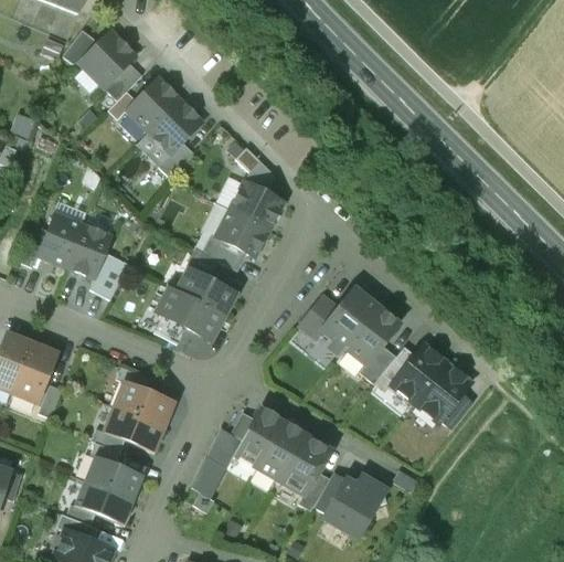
[(51,0),(51,1),(82,16),(89,0),(51,0)]
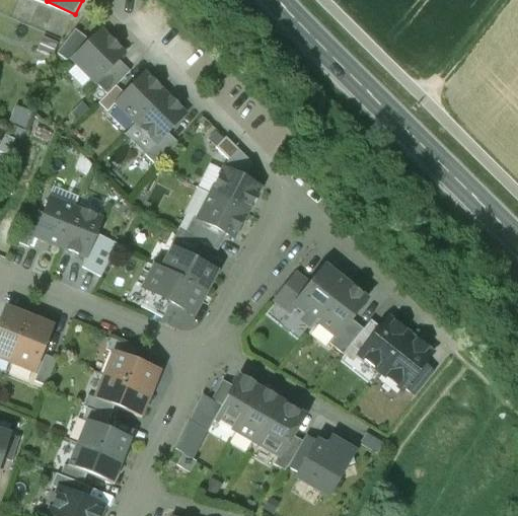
[(101,28),(73,57),(95,80),(119,57),(124,52),(101,28)]
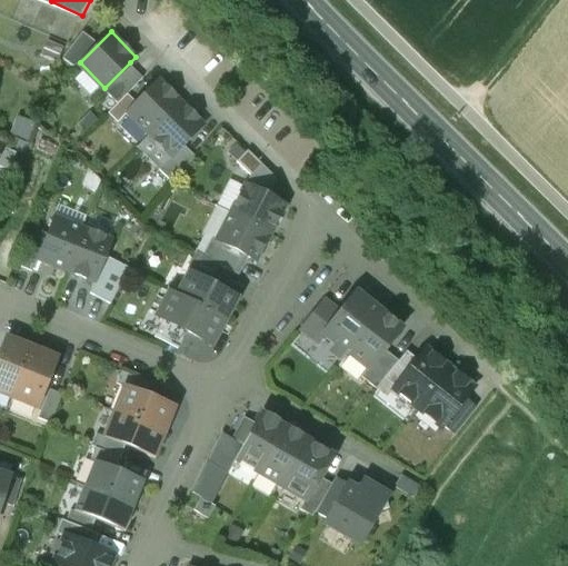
[(47,53),(65,57),(68,41),(50,37),(47,53)]
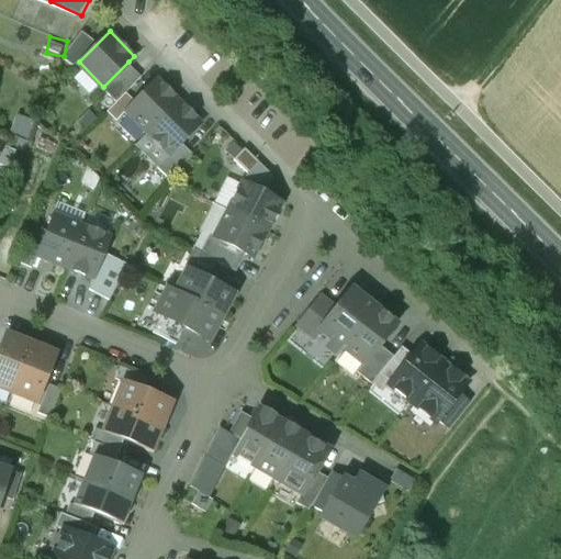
[(128,62),(103,87),(116,100),(126,90),(141,75),(128,62)]
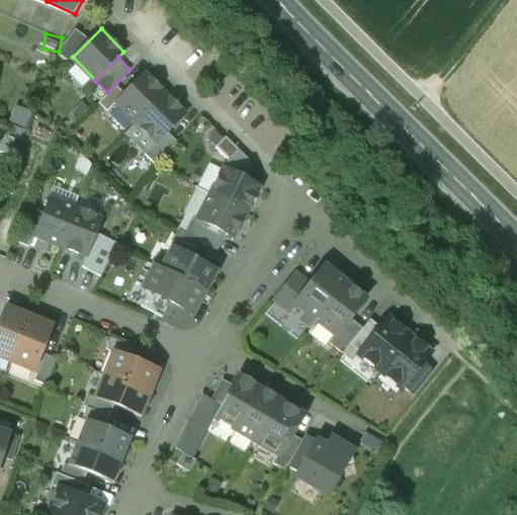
[(124,92),(116,100),(136,120),(165,91),(145,72),(124,92)]
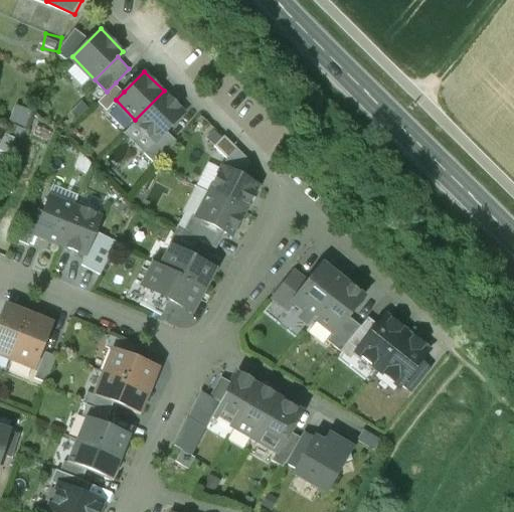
[(107,92),(99,100),(107,108),(116,100),(124,92),(116,82),(107,92)]
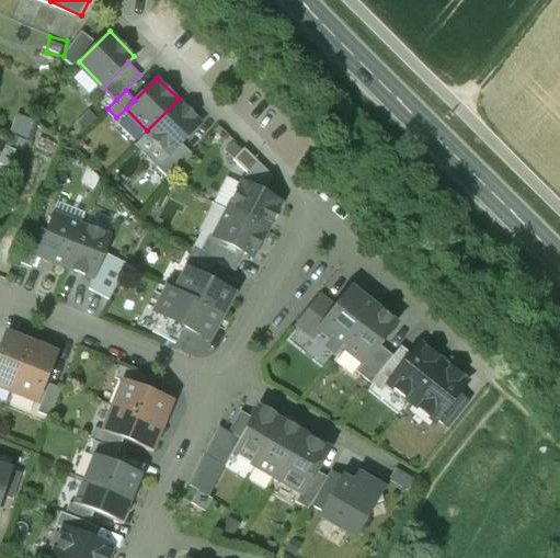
[(179,99),(147,131),(170,152),(181,140),(201,121),(179,99)]
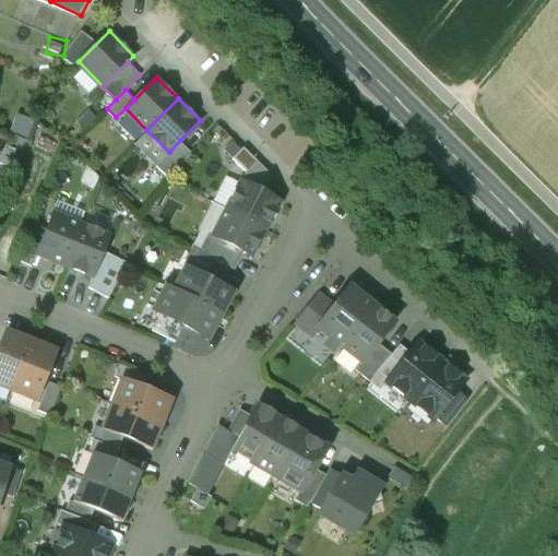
[(169,152),(156,164),(170,177),(191,151),(180,140),(169,152)]
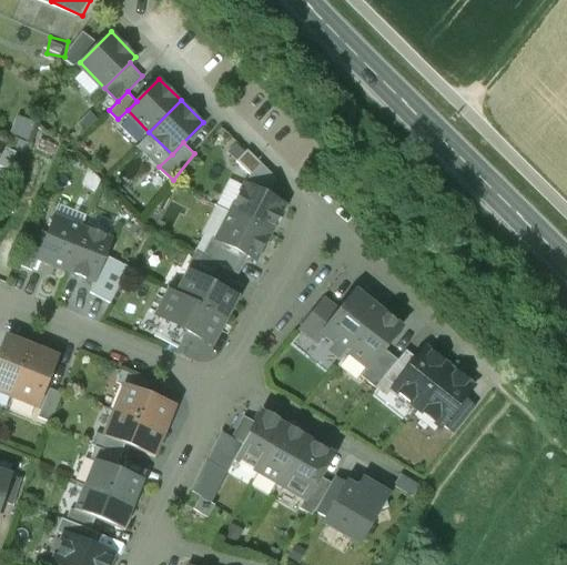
[(276,177),(247,148),(236,159),(250,173),(244,182),(266,194),(276,177)]
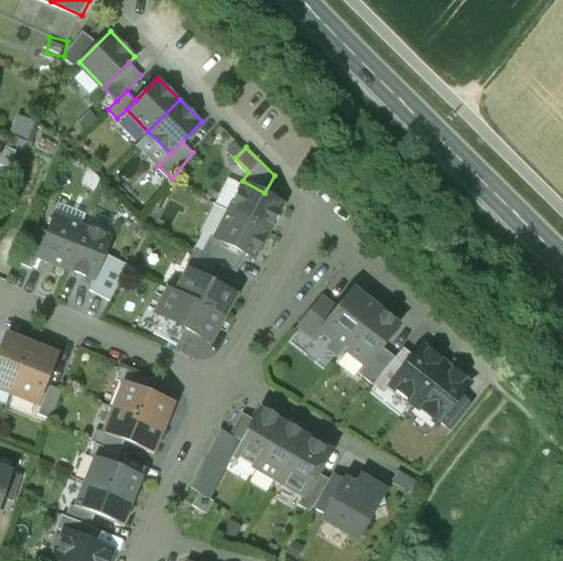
[(264,193),(242,181),(229,208),(268,229),(282,202),(264,193)]
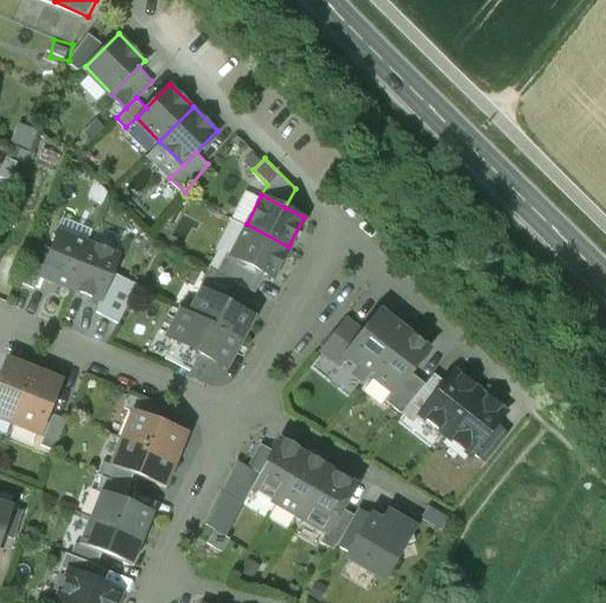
[(288,247),(247,224),(231,254),(265,271),(273,276),(288,247)]
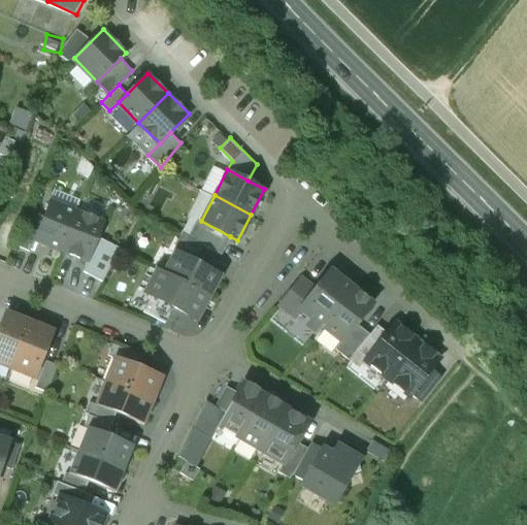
[(61,249),(76,210),(50,199),(43,215),(34,237),(61,249)]
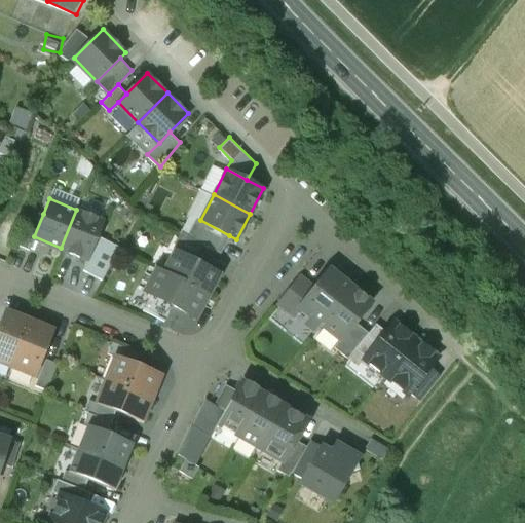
[(43,214),(32,209),(17,244),(29,248),(34,236),(43,214)]
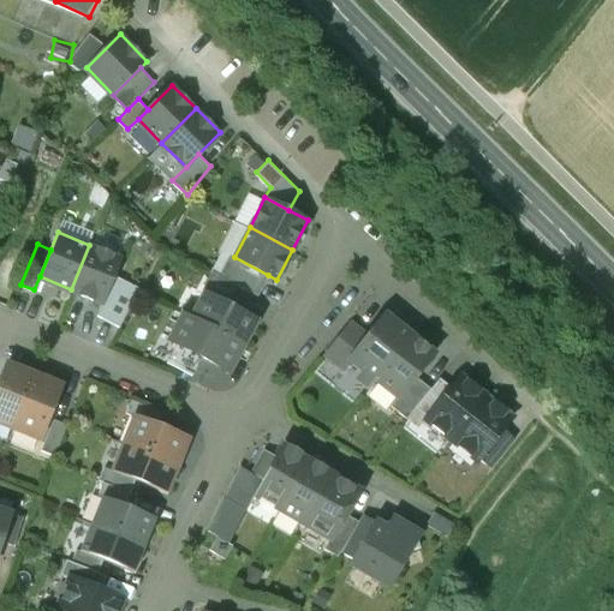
[(89,245),(71,289),(102,301),(114,274),(120,257),(89,245)]
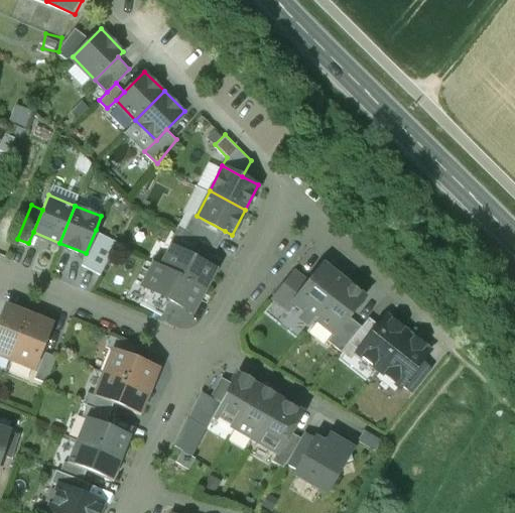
[(197,216),(192,214),(184,231),(200,239),(217,247),(225,231),(197,216)]
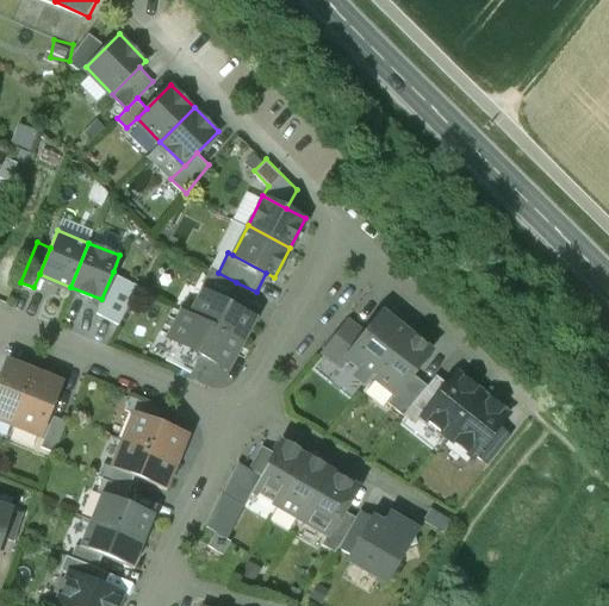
[(218,273),(210,269),(200,288),(204,289),(204,288),(225,300),(236,282),(218,273)]
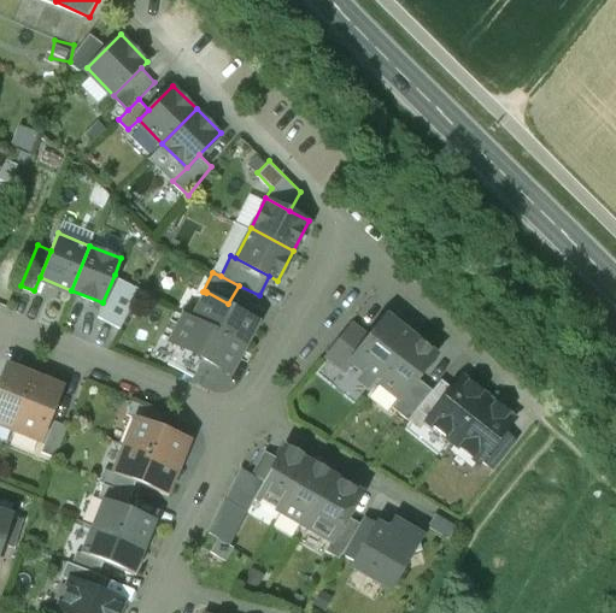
[(103,302),(98,314),(119,326),(140,288),(115,275),(103,302)]
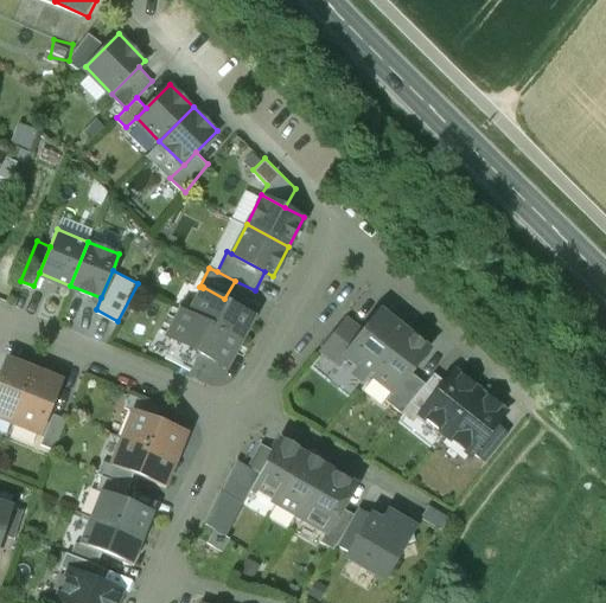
[(224,299),(203,287),(203,288),(190,313),(240,339),(242,334),(242,331),(244,326),(247,327),(253,313),(224,299)]
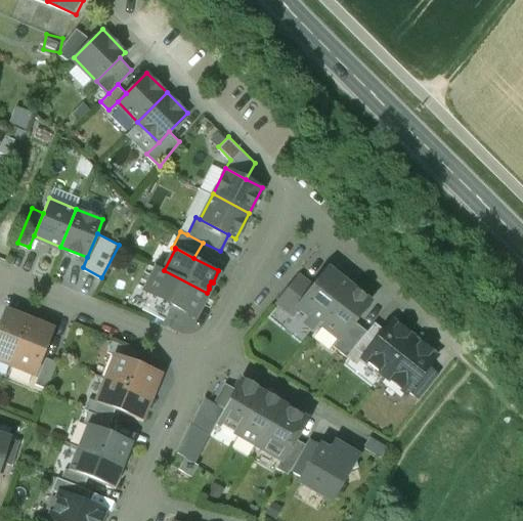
[(164,270),(157,266),(144,288),(150,291),(172,302),(195,314),(207,293),(164,270)]
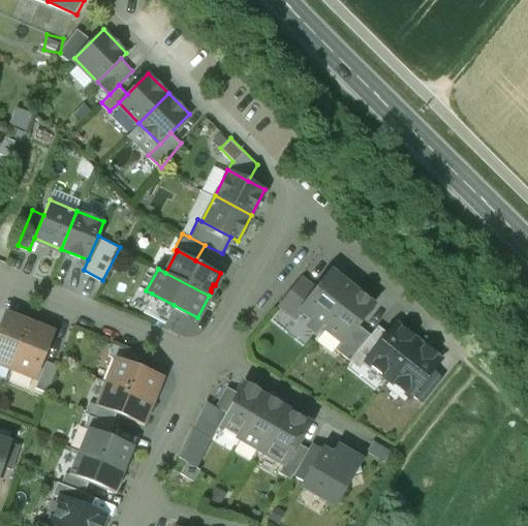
[(317,287),(301,308),(302,309),(313,318),(308,326),(317,334),(323,327),(353,288),(331,270),(317,287)]
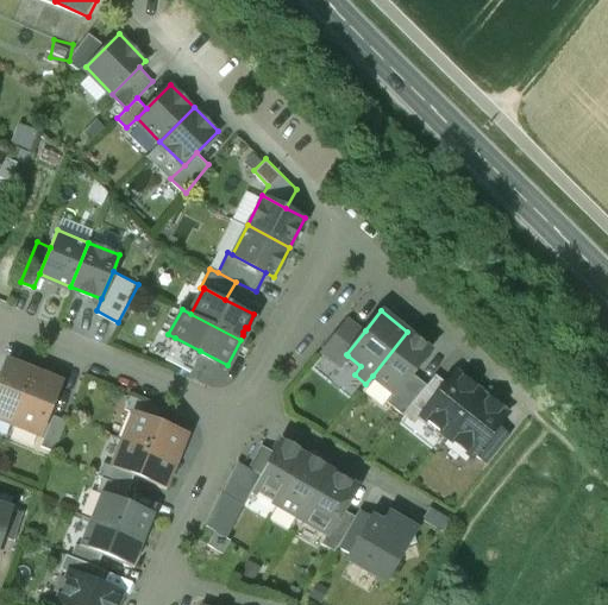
[(349,317),(324,350),(342,364),(348,355),(346,354),(365,331),(349,317)]
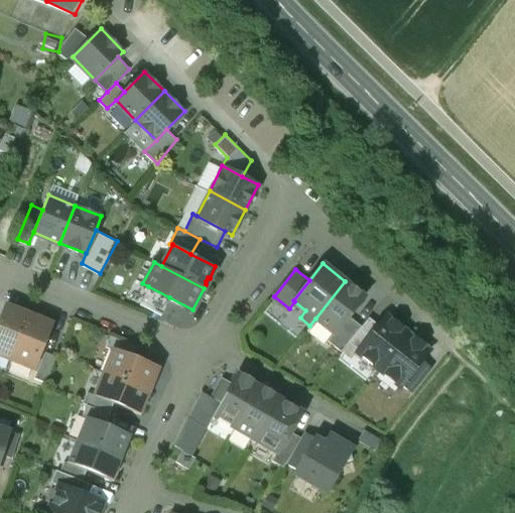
[(345,281),(315,318),(334,333),(335,333),(349,314),(364,296),(345,281)]
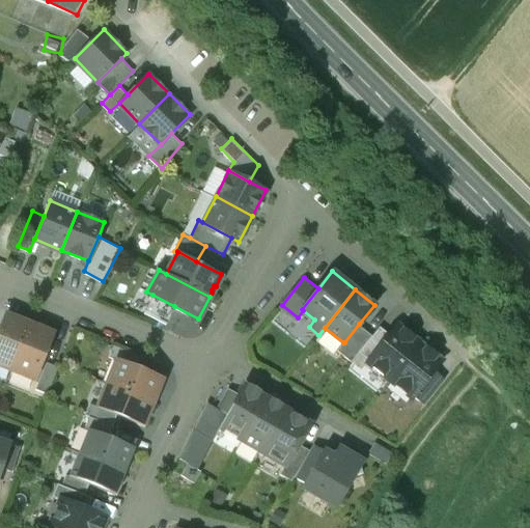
[(174,306),(152,295),(144,311),(166,323),(174,306)]
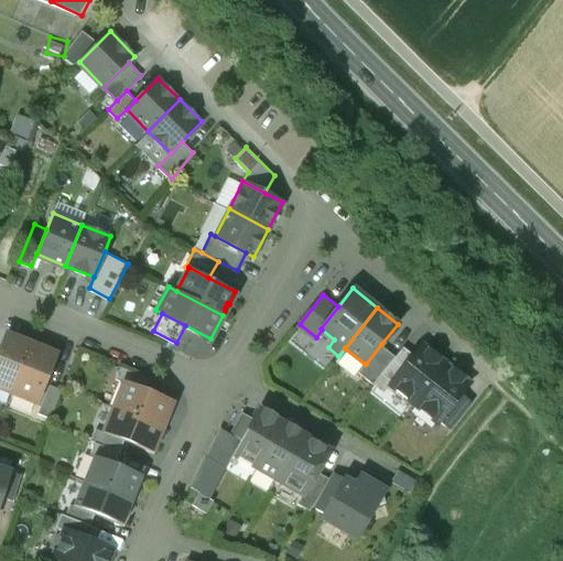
[(0,346),(0,386),(11,391),(31,342),(6,332),(0,346)]
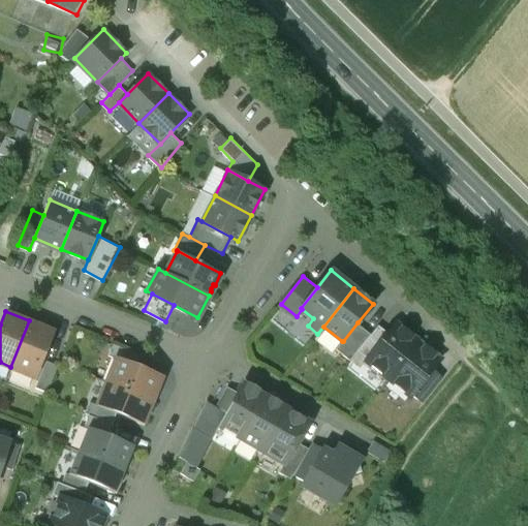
[(29,320),(10,367),(35,376),(54,331),(29,320)]
